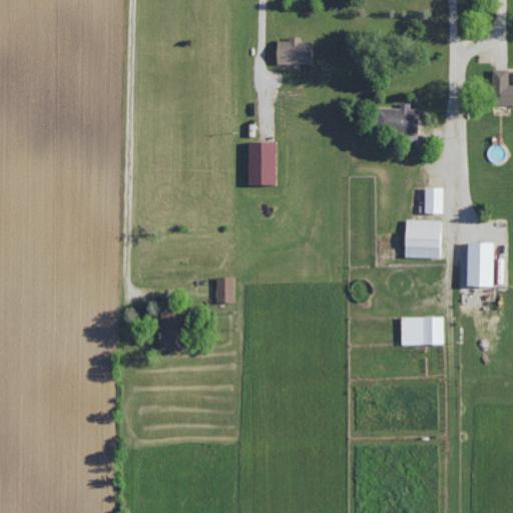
[(313,39),(303,39),(303,35),(289,35),(289,38),(278,39),(279,62),(313,61),(313,39)]
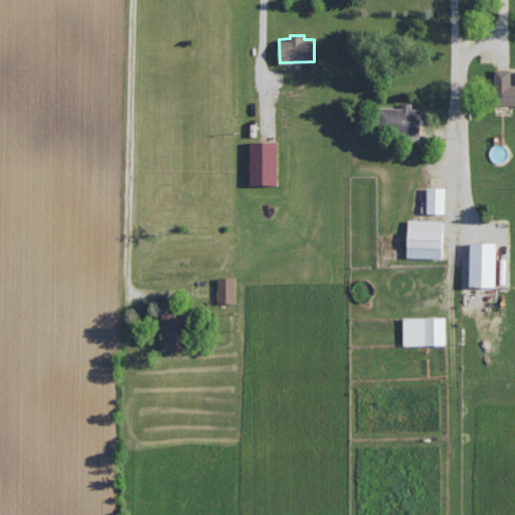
[(514,82),(510,83),(511,68),(495,67),(494,103),(514,104),(514,82)]
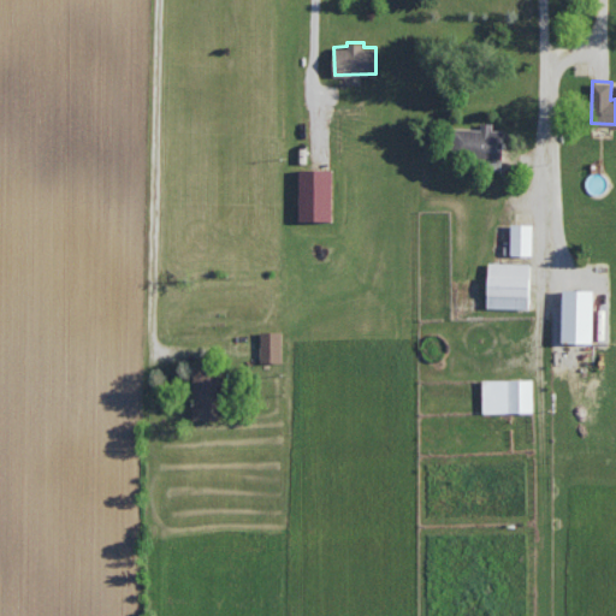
[(481,129),(454,126),(452,153),(503,157),(505,129),(493,129),(493,122),(481,120),(481,129)]
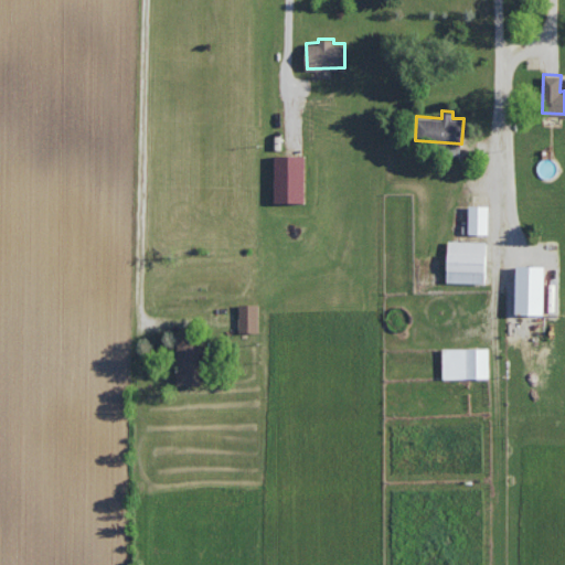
[(306,155),(275,155),(274,202),(305,202),(306,155)]
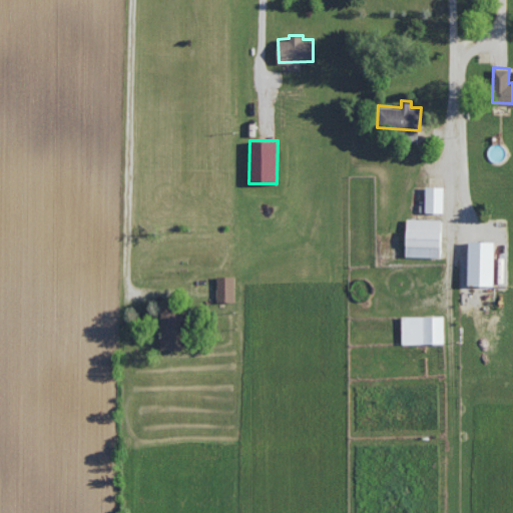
[(426,211),(444,211),(444,185),(426,185),(426,211)]
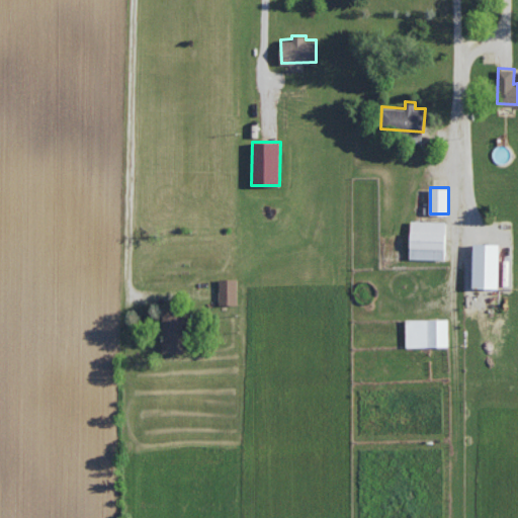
[(446,259),(446,221),(411,220),(410,258),(446,259)]
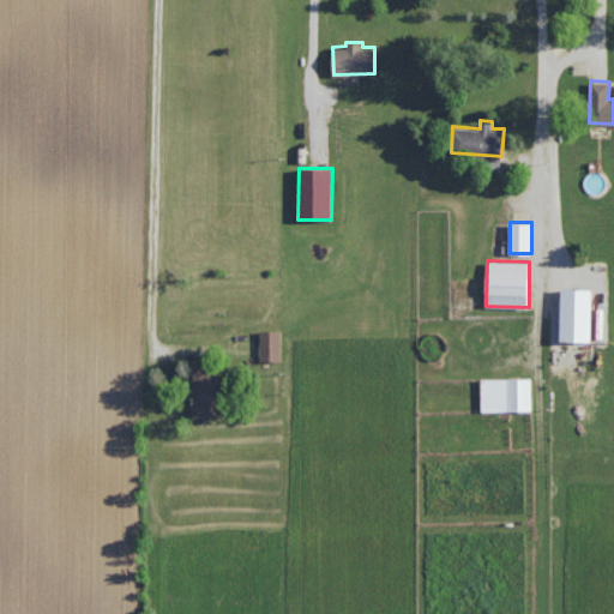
[(560,341),(591,341),(593,288),(561,288),(560,341)]
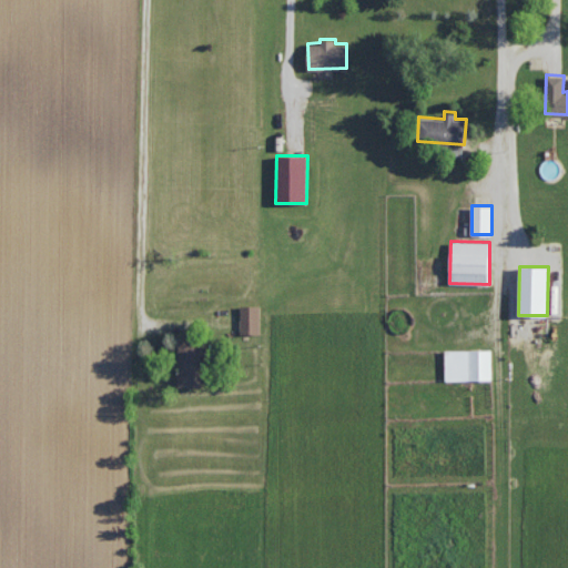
[(241,334),(261,333),(261,305),(241,305),(241,334)]
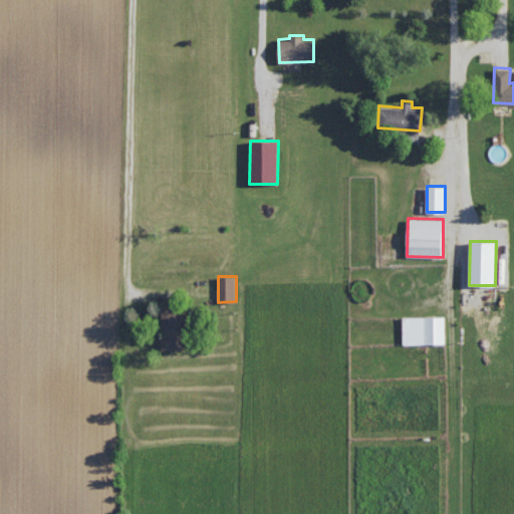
[(161,308),(163,350),(185,349),(184,307),(161,308)]
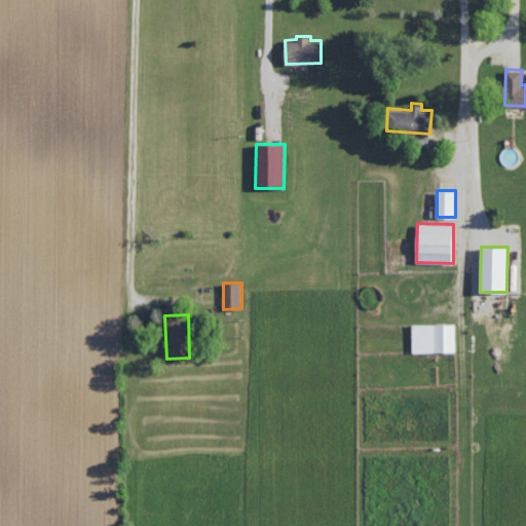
[(455,323),(412,324),(413,352),(455,351),(455,323)]
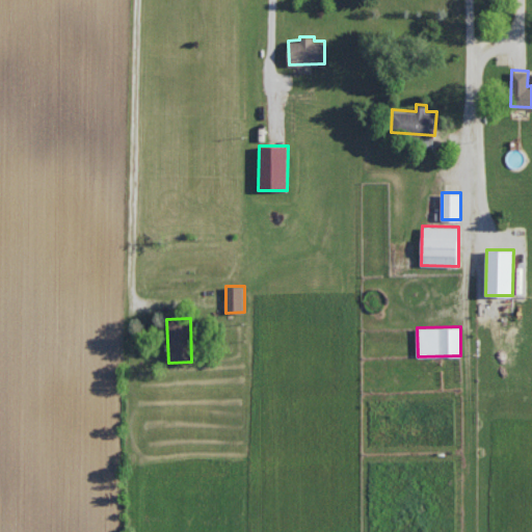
All buildings are outlined.
